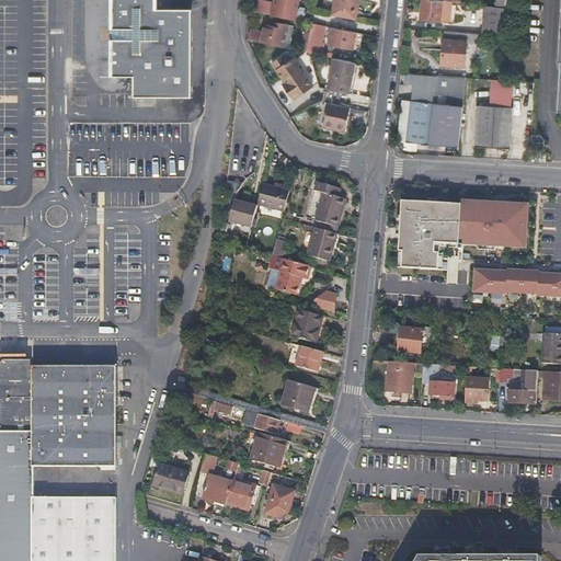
[(112,0),(112,76),(133,76),(133,96),(190,96),(190,10),(153,9),(153,0),(112,0)]
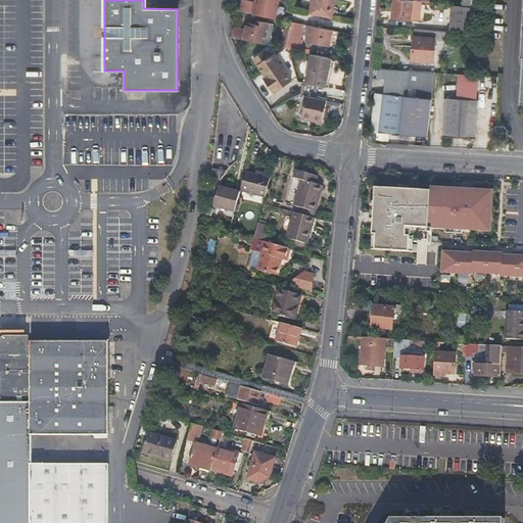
[(247,12),(248,0),(246,0),(236,0),(235,11),(247,12)]
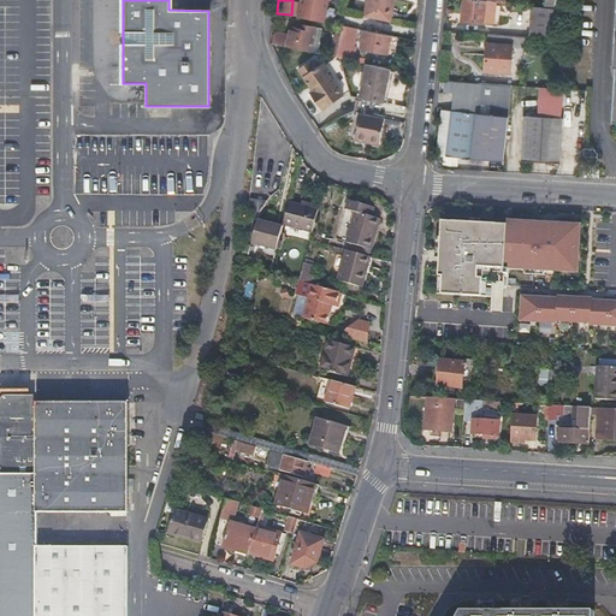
[(302,0),(298,17),(326,23),(329,13),(325,12),(327,0),(302,0)]
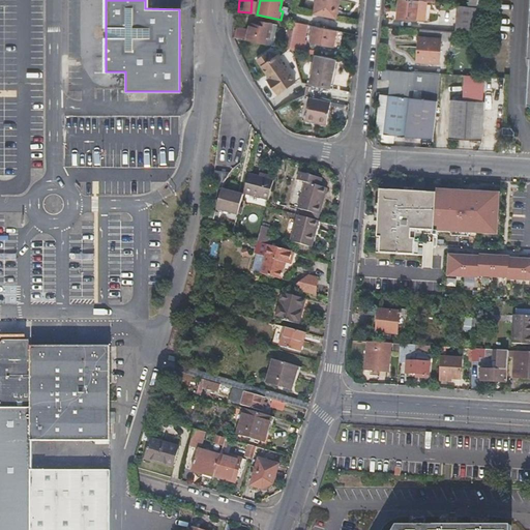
[(315,0),(313,13),(334,18),(337,0),(315,0)]
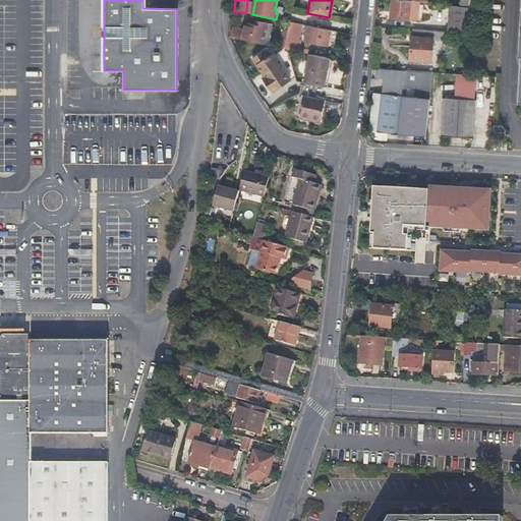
[(409,0),(392,0),(390,17),(412,20),(413,11),(409,10),(409,0)]
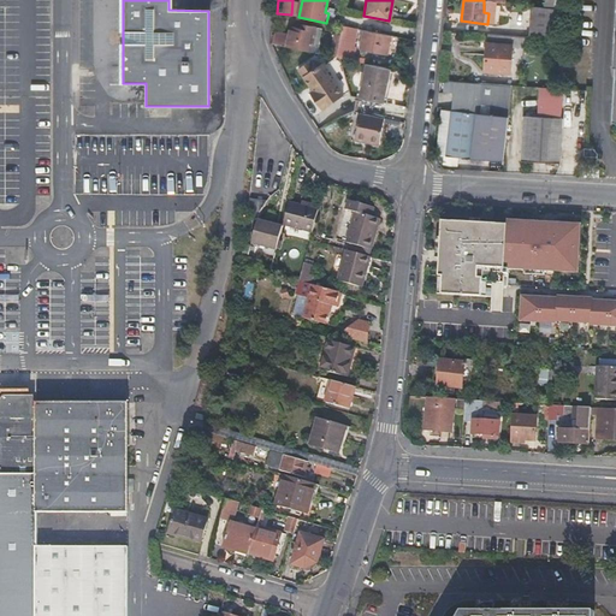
[(545,0),(545,9),(532,7),(529,36),(545,37),(548,0),(545,0)]
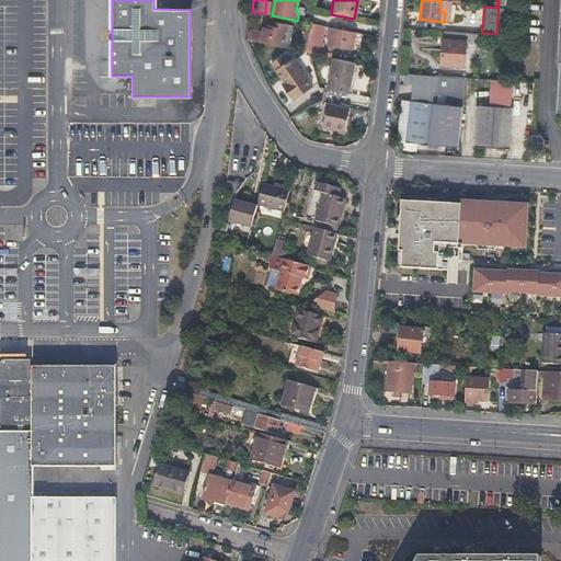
[(459,33),(477,35),(479,11),(461,10),(459,33)]
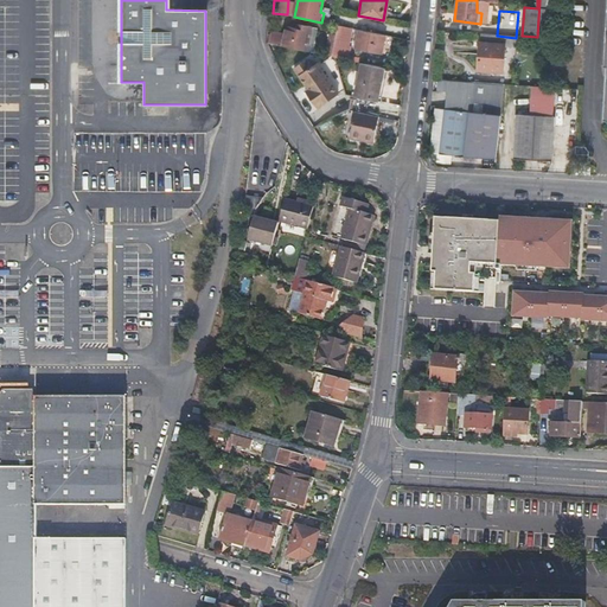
[(268,32),(267,43),(287,48),(306,51),(307,44),(306,44),(310,26),(298,24),(296,29),(286,26),(283,36),(268,32)]
